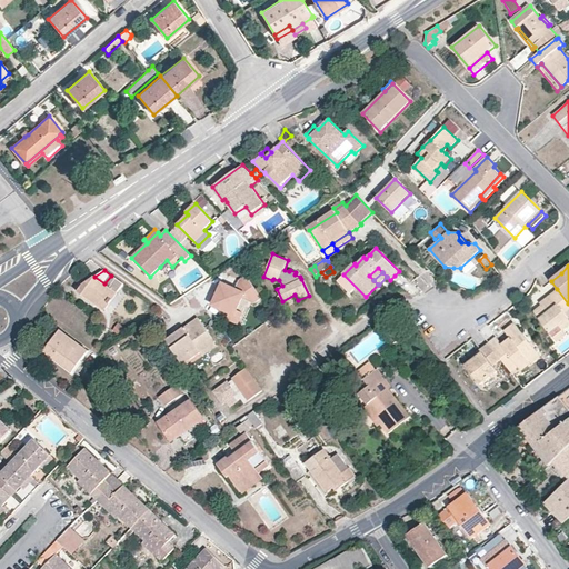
[(262,298),(246,275),(239,280),(236,289),(223,283),(220,292),(221,292),(219,298),(217,297),(213,306),(236,315),(238,310),(242,298),(253,303),(262,298)]
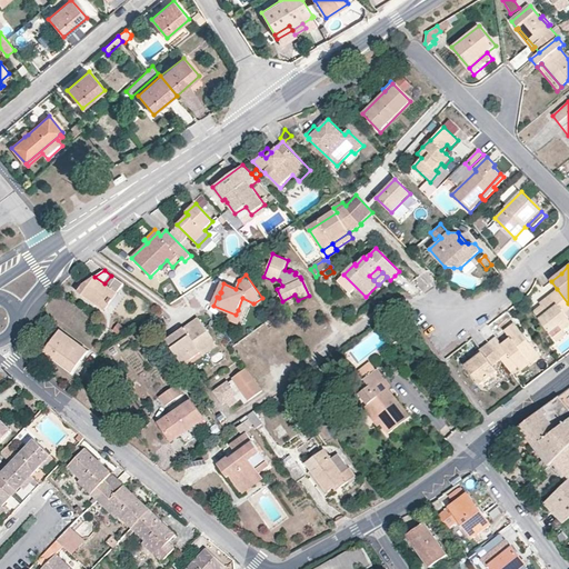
[(125,285),(111,276),(105,283),(95,277),(83,285),(77,292),(100,308),(106,301),(110,303),(125,285)]
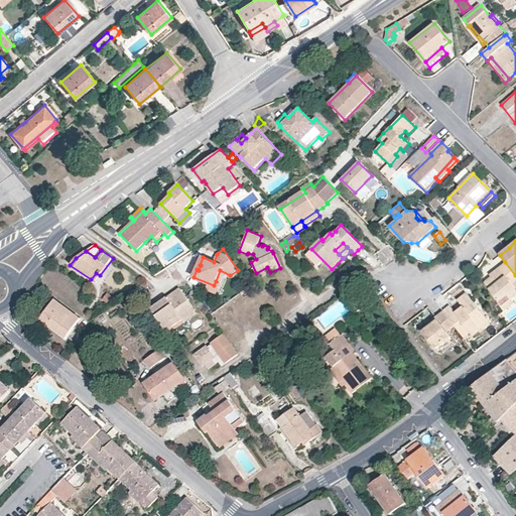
[(515,282),(515,275),(505,262),(499,267),(501,270),(494,275),(492,277),(484,283),(502,306),(511,300),(515,295),(515,288),(513,285),(515,282)]
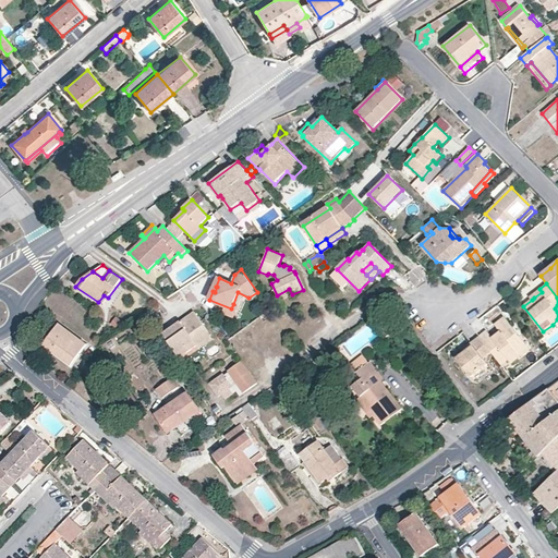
[(292,294),(289,289),(277,295),(280,302),(293,295),(292,294)]
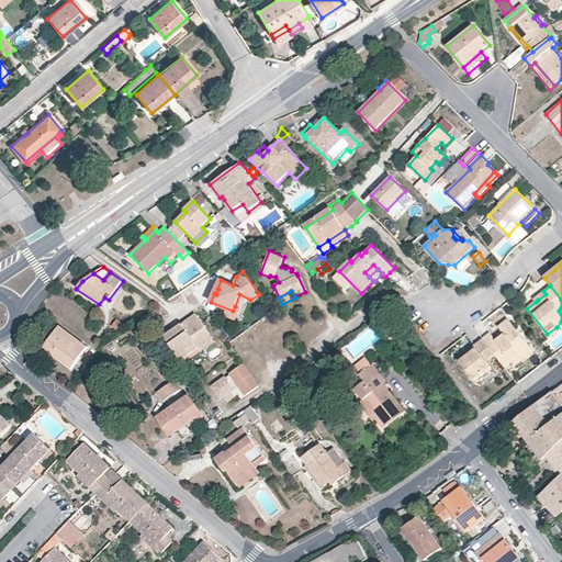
[(546,294),(543,291),(532,299),(536,302),(538,300),(546,294)]
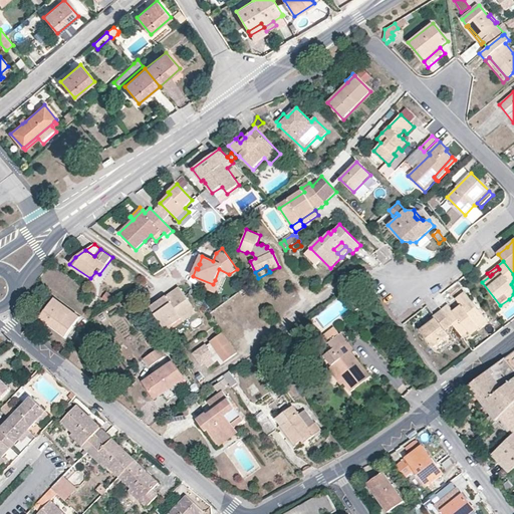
[(99,274),(95,272),(90,278),(94,281),(99,274)]
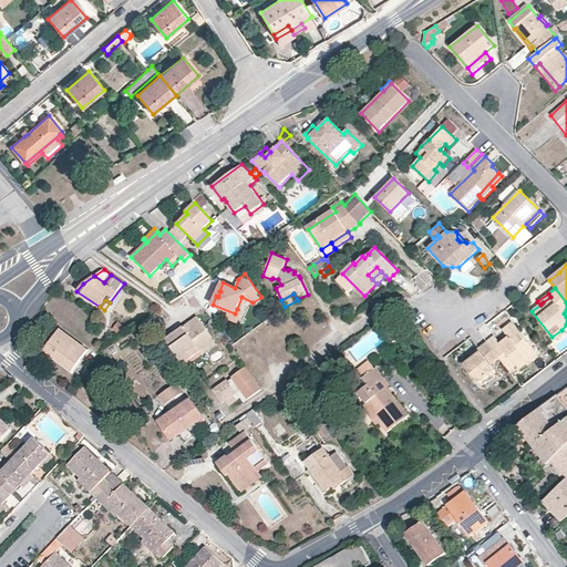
[(238,323),(235,313),(229,311),(226,318),(238,323)]
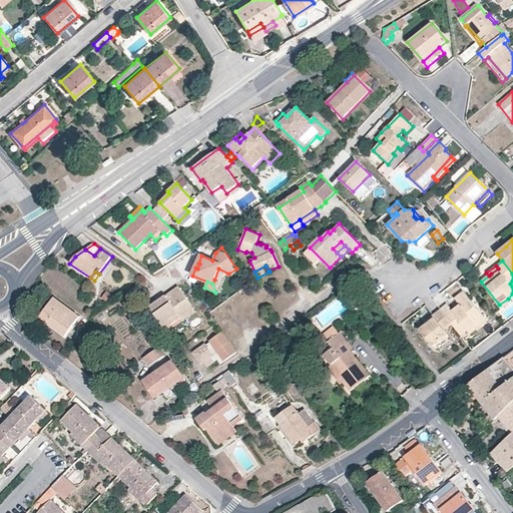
[(191,305),(178,287),(149,307),(165,330),(182,319),(181,318),(190,312),(186,308),(191,305)]
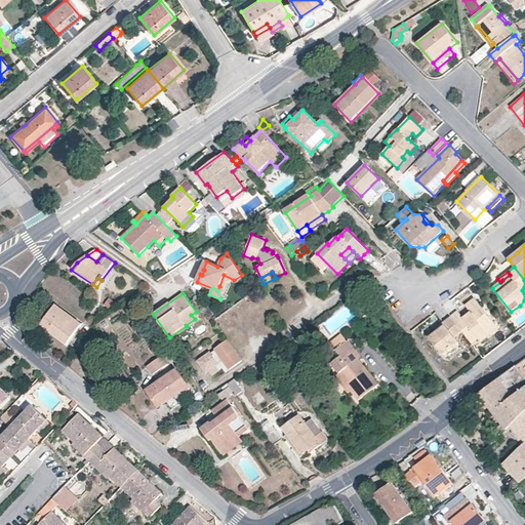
[(499,329),(474,297),(465,305),(471,312),(467,315),(463,318),(457,311),(450,316),(465,333),(472,344),(479,338),(482,342),(490,335),(499,329)]
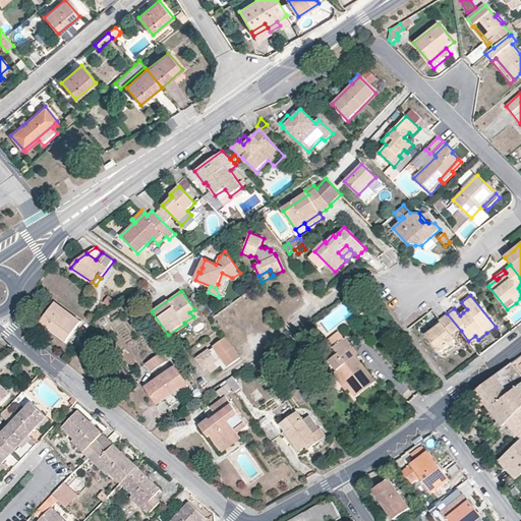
[(81,322),(55,302),(40,323),(49,329),(66,342),(81,322)]
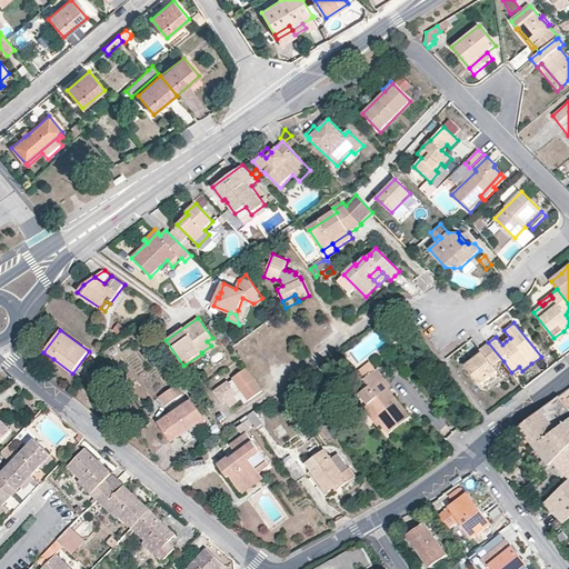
[(567,336),(563,331),(553,338),(558,342),(567,336)]
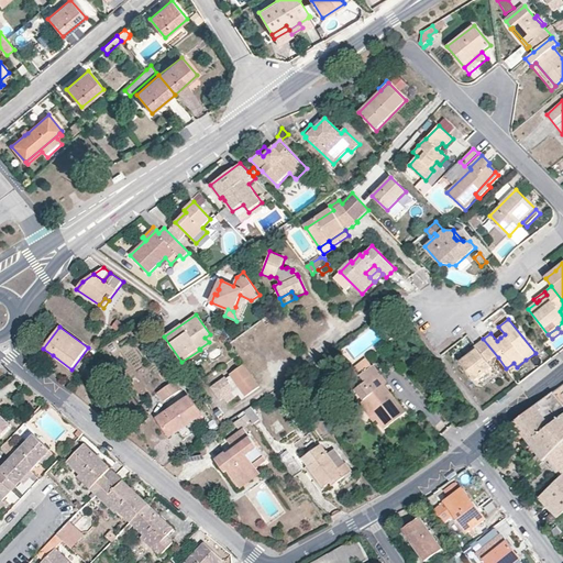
[(216,343),(210,334),(205,338),(209,342),(199,349),(200,350),(202,352),(216,343)]
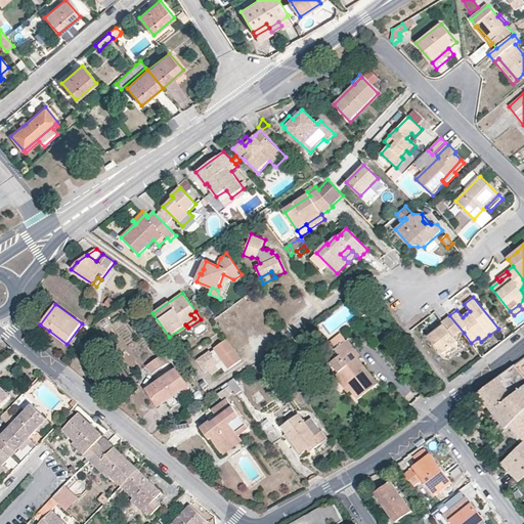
[(464,333),(449,315),(442,321),(443,323),(436,330),(428,336),(443,355),(459,343),(455,339),(464,333)]
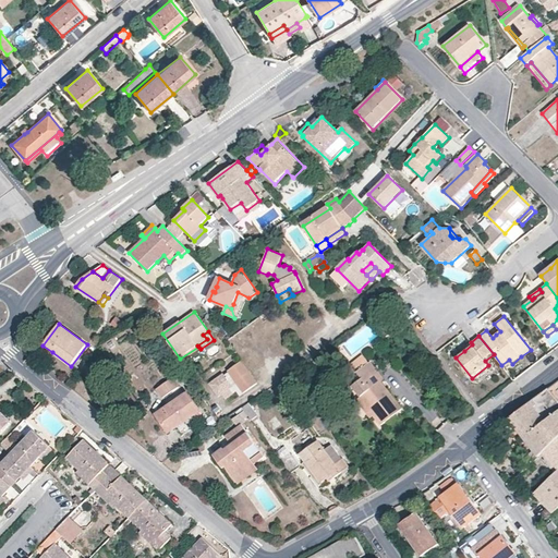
[(472,344),(471,342),(462,349),(464,351),(472,344)]
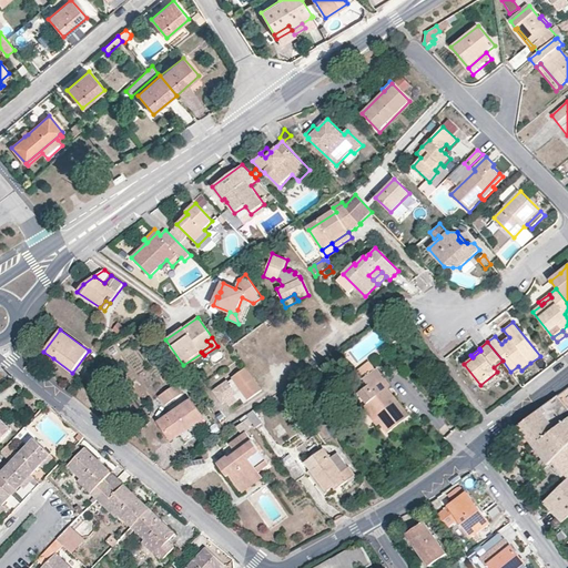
[(376,368),(371,362),(358,371),(369,385),(359,393),(368,403),(383,422),(391,432),(411,416),(388,388),(392,386),(377,368),(376,368)]
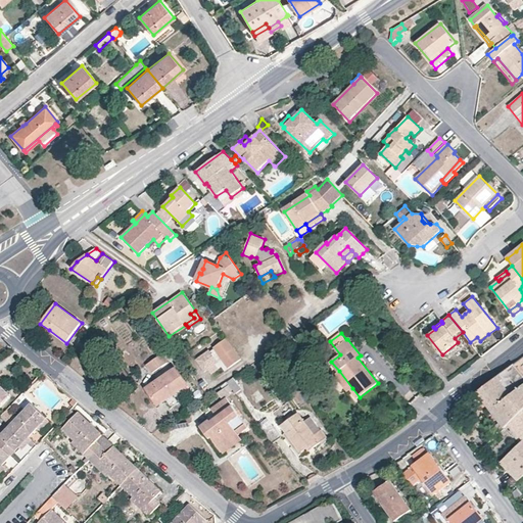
[(242,360),(227,338),(214,347),(215,349),(210,352),(209,350),(196,361),(204,372),(215,365),(218,363),(217,361),(221,359),(229,369),(242,360)]
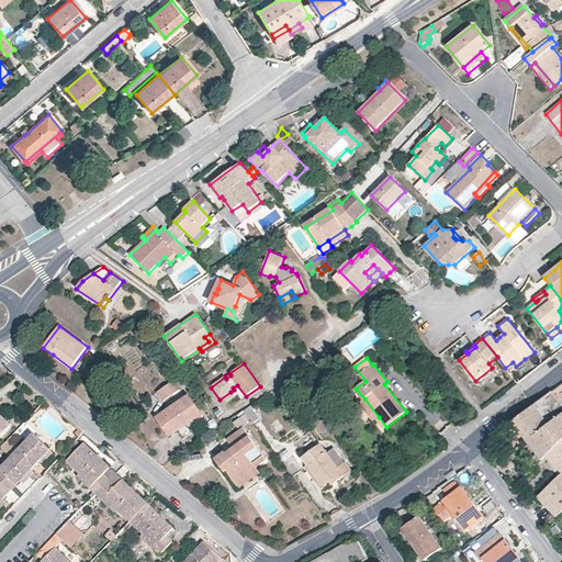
[(180,389),(175,381),(157,392),(164,401),(180,389)]
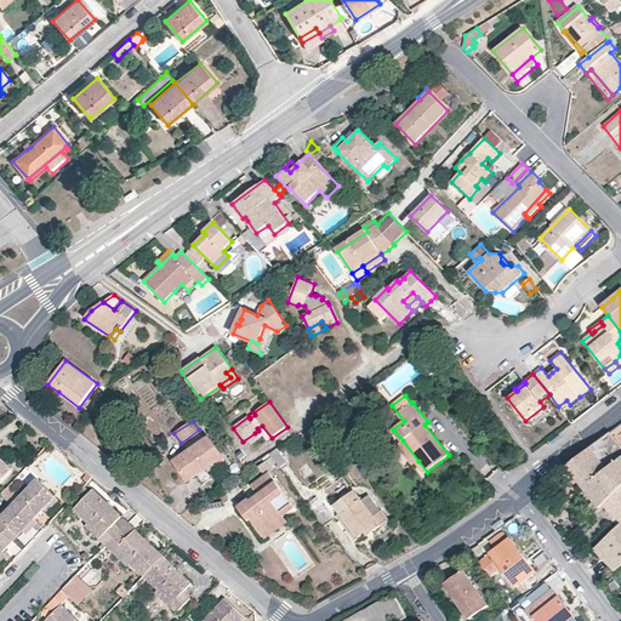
[(258,438),(255,433),(246,439),(250,444),(258,438)]
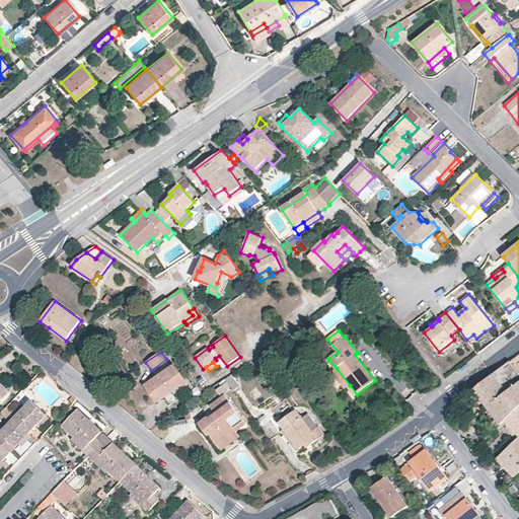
[(518,408),(518,372),(510,362),(474,389),(498,419),(491,425),(495,431),(501,425),(518,408)]
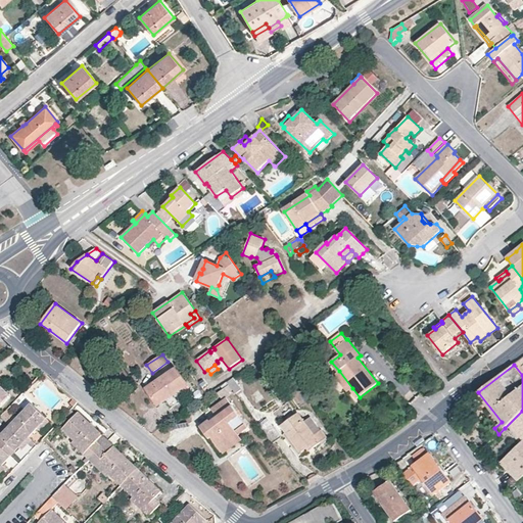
[(187,386),(176,369),(146,389),(158,406),(187,386)]
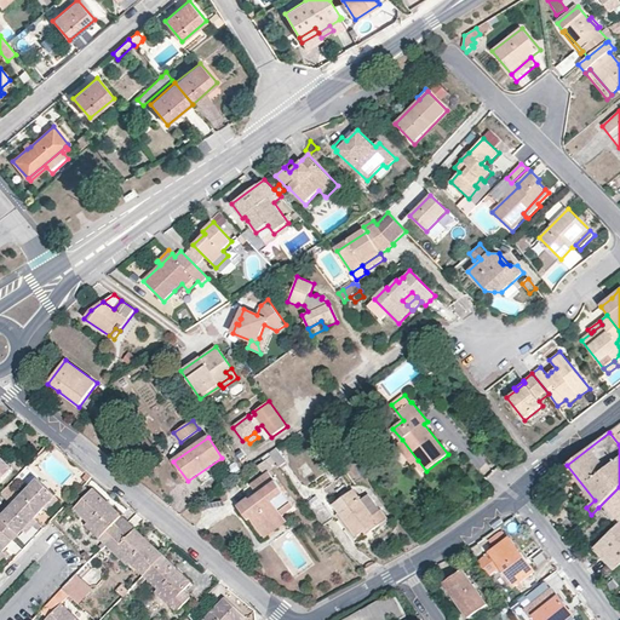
[(418,460),(402,440),(396,445),(412,465),(418,460)]
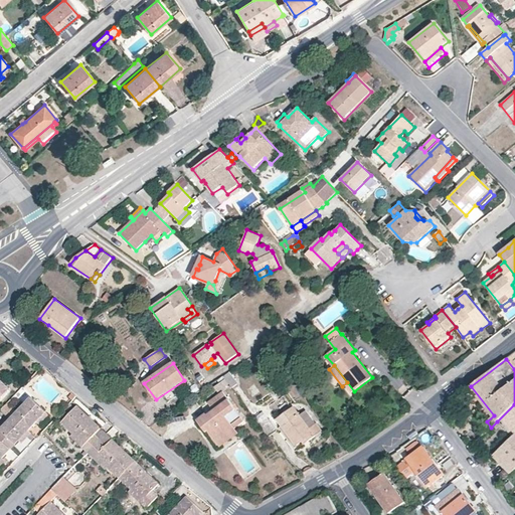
[(234,378),(229,372),(223,376),(230,384),(232,387),(238,383),(234,378)]
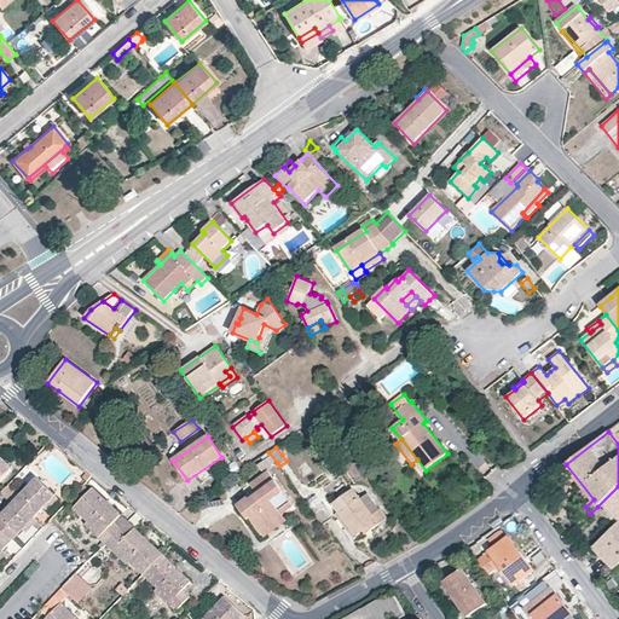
[(277,462),(268,452),(261,457),(264,461),(258,466),(261,472),(262,472),(265,472),(265,470),(277,462)]
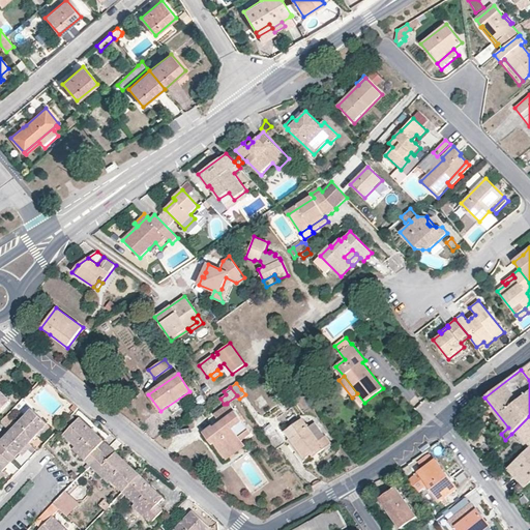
[(0,411),(10,401),(0,390),(0,411)]
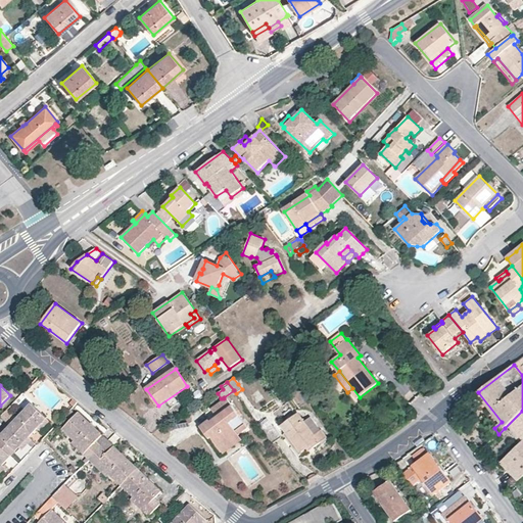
[(240,416),(227,397),(211,409),(217,417),(210,421),(209,420),(200,427),(209,439),(211,438),(218,445),(224,440),(227,444),(239,435),(249,428),(240,416)]
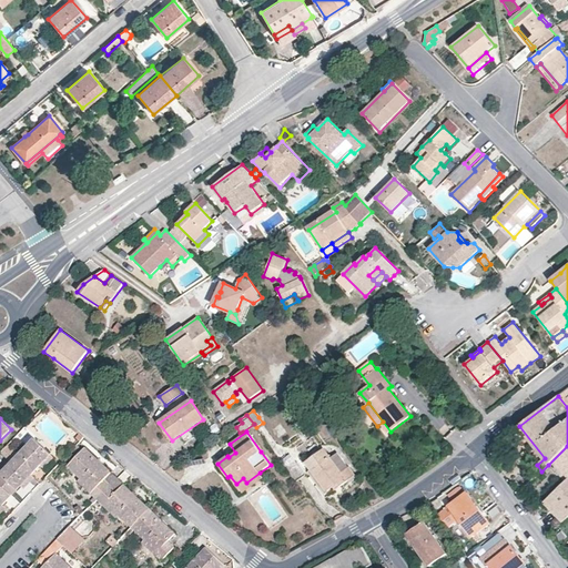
[(43,468),(54,457),(34,438),(20,454),(16,459),(32,476),(41,466),(43,468)]
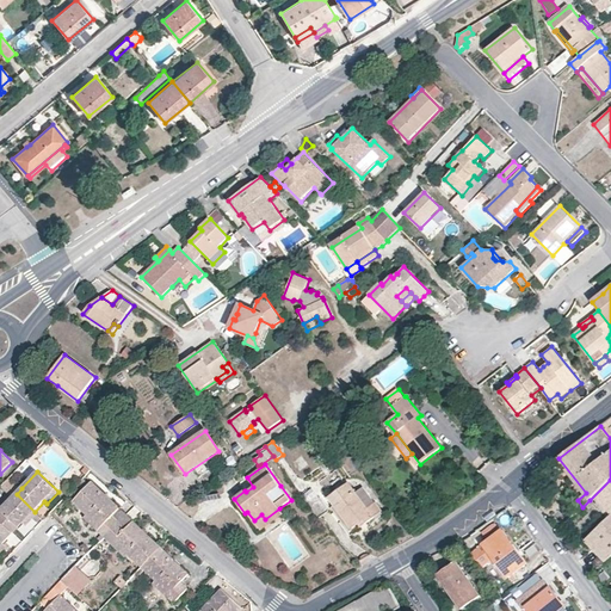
[(22,488),(10,477),(5,482),(17,494),(22,488)]
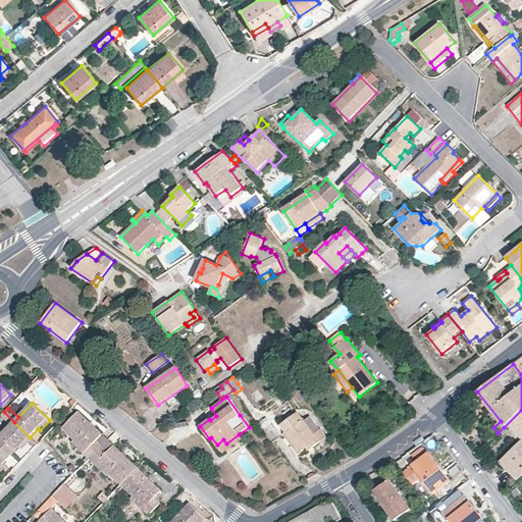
[(521,410),(504,427),(520,444),(521,441),(521,410)]
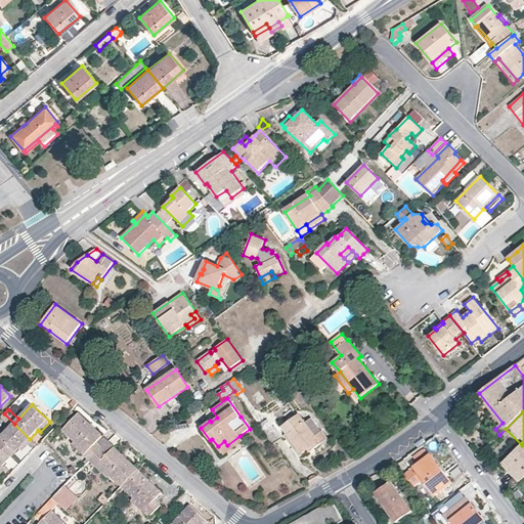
[(103,436),(79,412),(62,430),(75,441),(80,445),(81,444),(89,451),(85,455),(87,457),(90,461),(102,448),(96,443),(103,436)]
